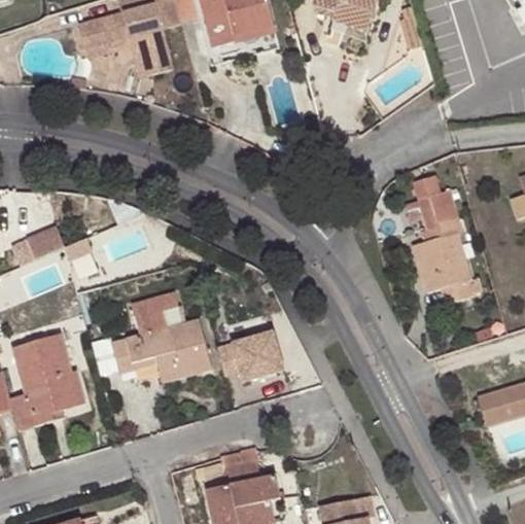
[(136,33),(145,73),(170,66),(162,34),(181,28),(179,20),(173,0),(120,0),(124,9),(77,22),(84,47),(136,33)]
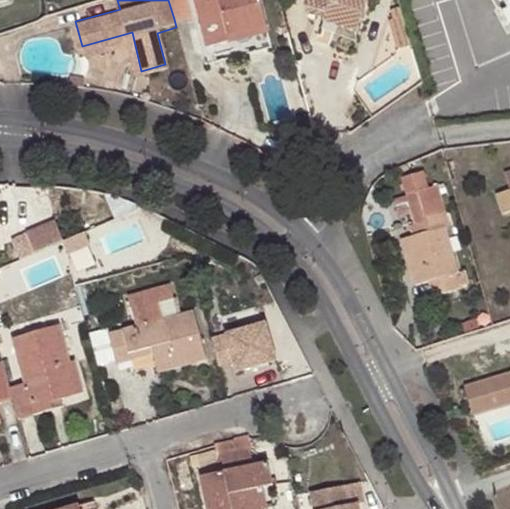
[(168,0),(174,19),(192,14),(189,0),(168,0)]
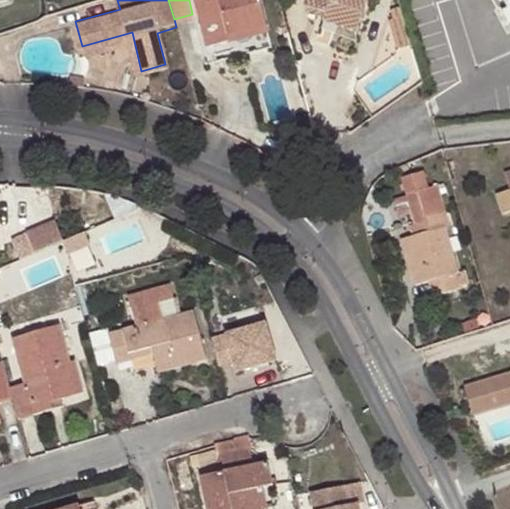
[(268,45),(263,24),(227,33),(228,40),(207,46),(197,0),(189,0),(192,14),(203,61),(268,45)]
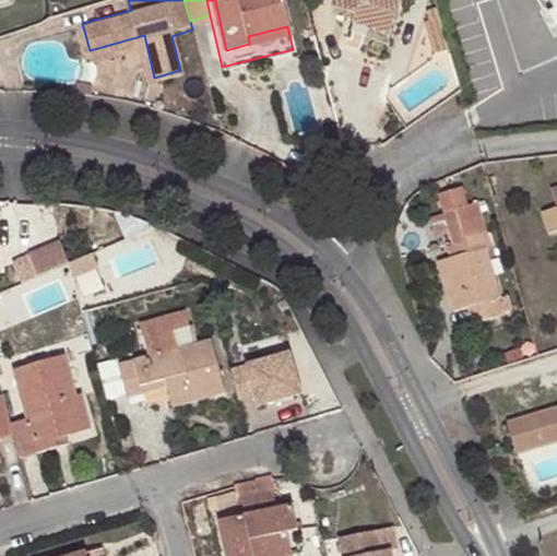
[(248,36),(287,26),(281,0),(215,0),(226,50),(249,44),(248,36)]
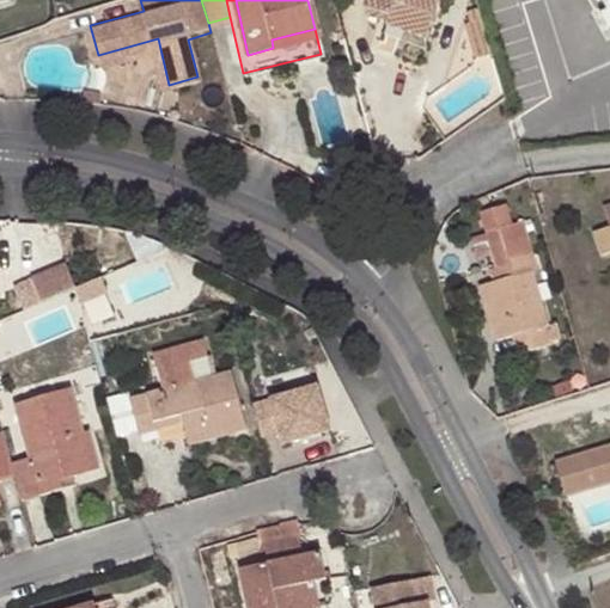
[(400,0),(429,11),(433,0),(365,0),(364,6),(386,13),(391,0),(400,0)]
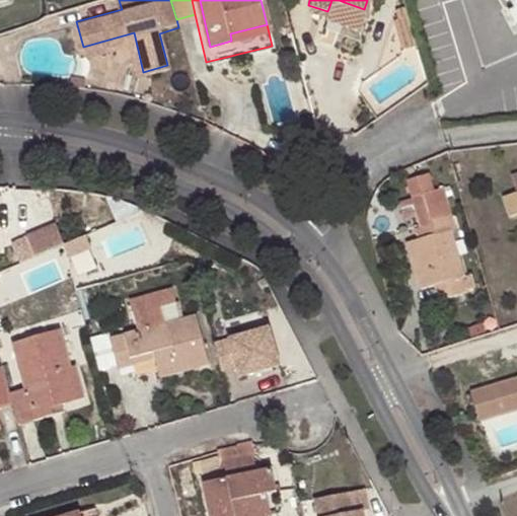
[(358,28),(364,9),(339,0),(331,0),(327,11),(327,17),(358,28)]
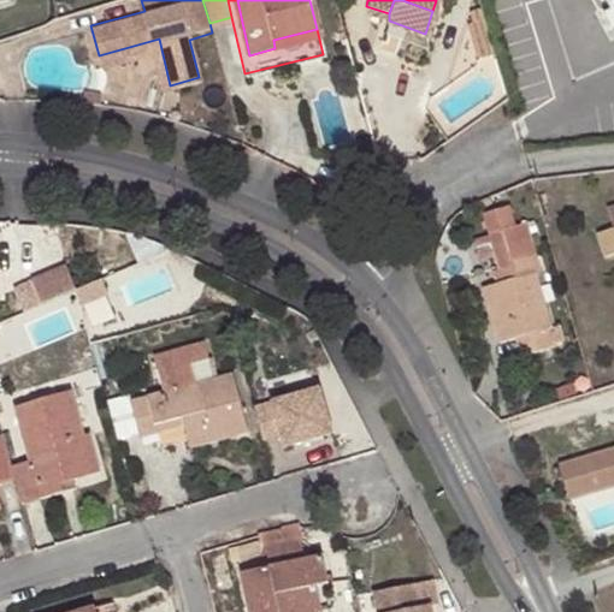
[(160,88),(170,85),(159,39),(99,55),(101,65),(151,51),(160,88)]
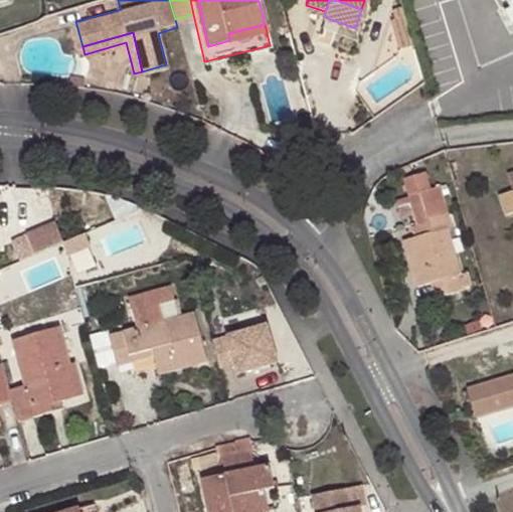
[(512,188),(502,193),(509,213),(512,211),(512,188)]
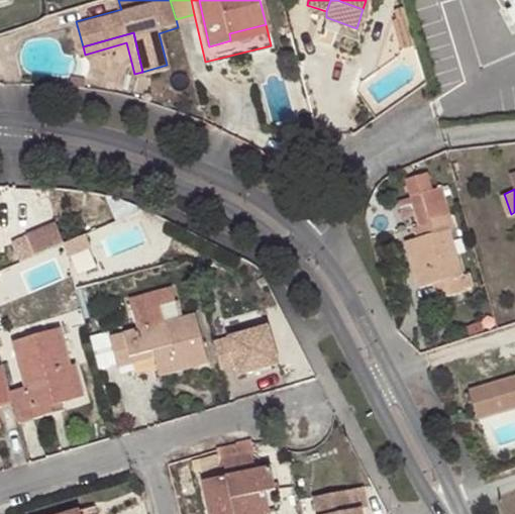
[(466,270),(458,271),(445,226),(450,224),(443,199),(412,208),(416,223),(411,224),(414,234),(402,238),(415,286),(430,282),(434,297),(464,288),(462,285),(469,283),(466,270)]
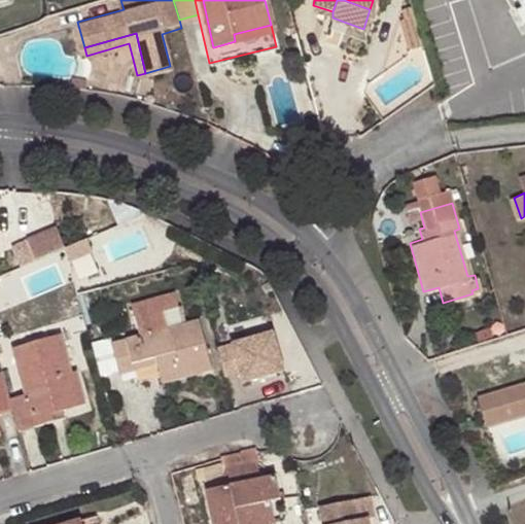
[(22,260),(65,239),(56,220),(12,241),(22,260)]
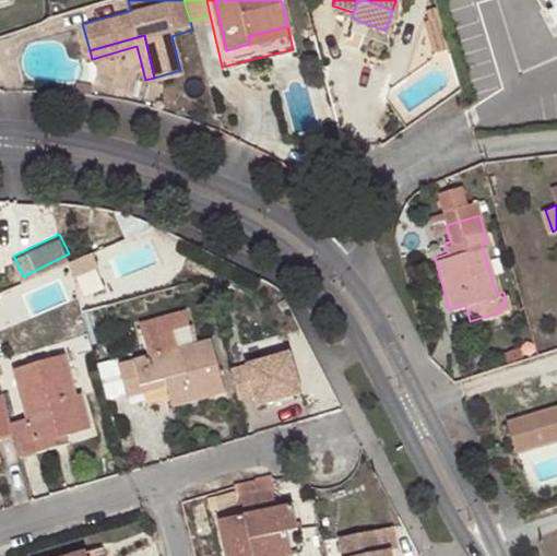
[(163,376),(165,386),(170,403),(224,390),(210,338),(178,346),(175,332),(189,329),(184,310),(139,322),(146,354),(117,364),(126,395),(144,390),(141,381),(163,376)]
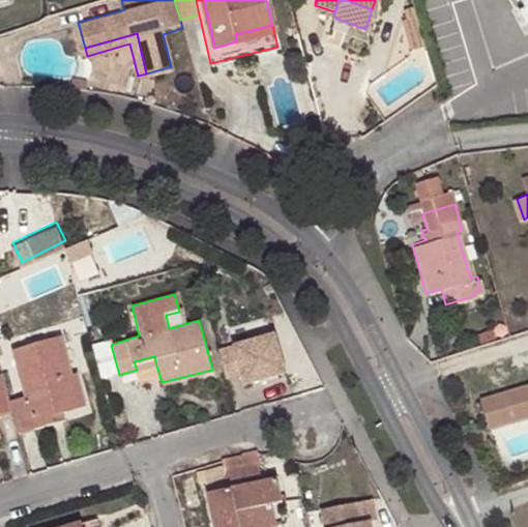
[(218,347),(225,375),(240,371),(243,381),(284,372),(274,332),(271,334),(238,342),(218,347)]
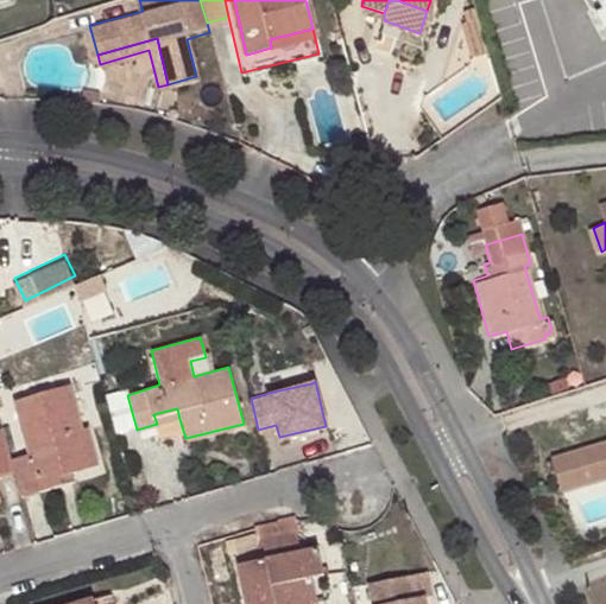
[(13,468),(20,494),(74,478),(71,470),(89,464),(79,426),(67,383),(16,399),(29,451),(10,457),(13,468)]
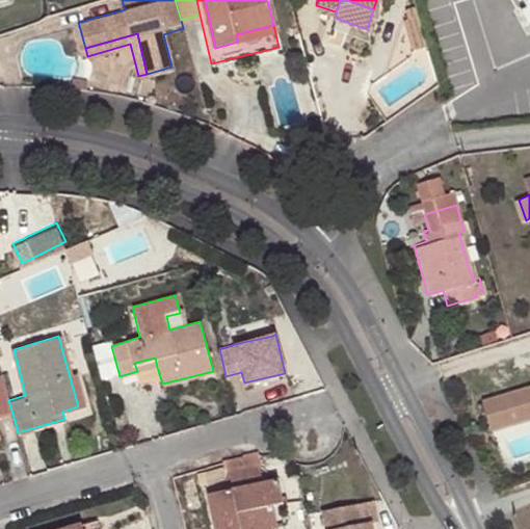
[(137,371),(157,367),(155,358),(134,363),(137,371)]
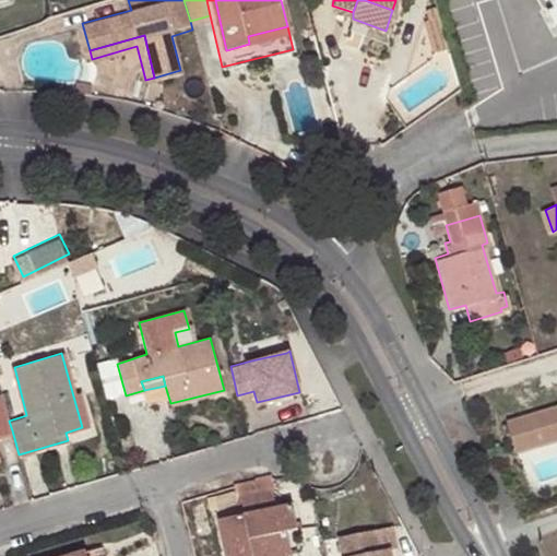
[(72,392),(82,427),(89,426),(79,390),(72,392)]
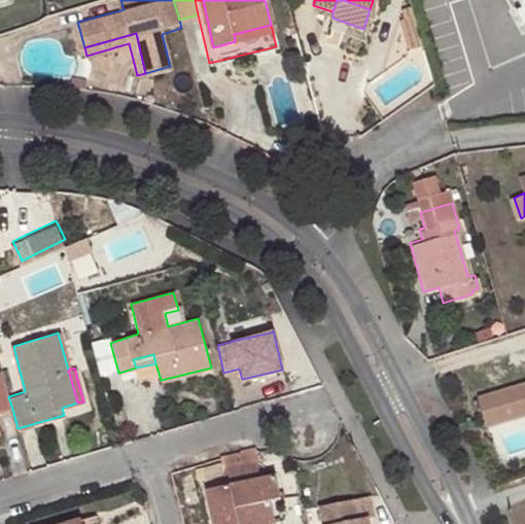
[(8,396),(1,370),(0,370),(0,409),(11,406),(8,396)]
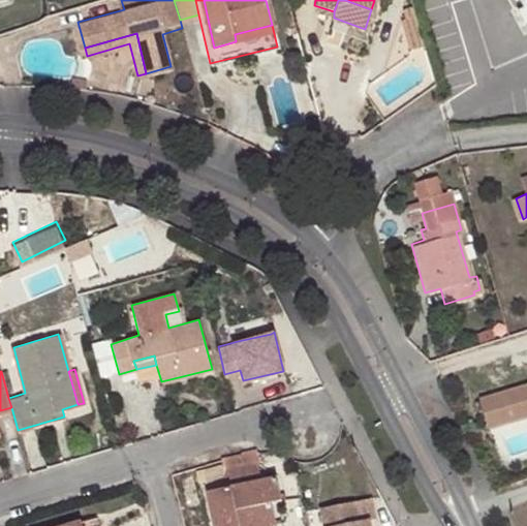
[(526,383),(505,392),(513,414),(487,423),(490,429),(526,415),(526,383)]
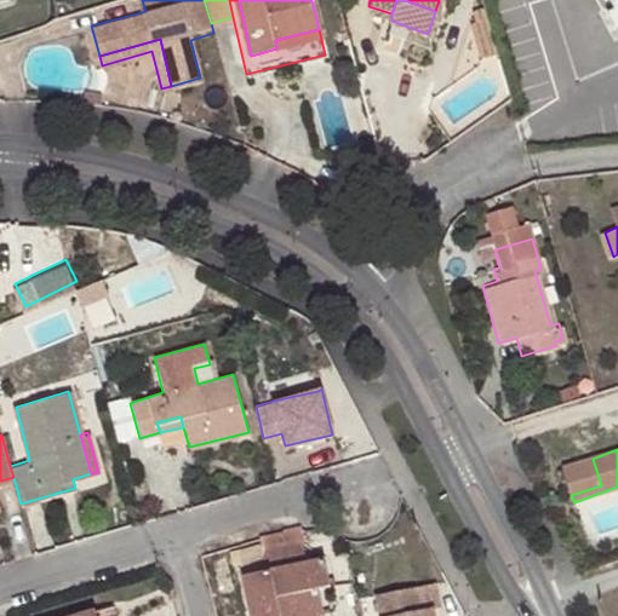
[(593,459),(562,467),(571,495),(601,485),(593,459)]
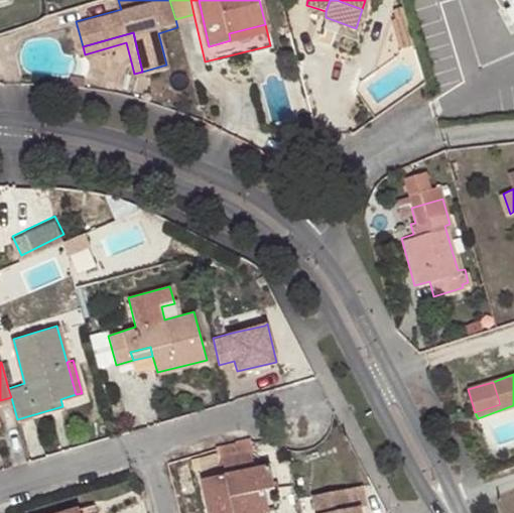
[(222,449),(188,456),(190,468),(197,467),(206,512),(266,512),(262,486),(271,485),(267,463),(258,465),(255,449),(256,447),(253,432),(221,442),(222,449)]
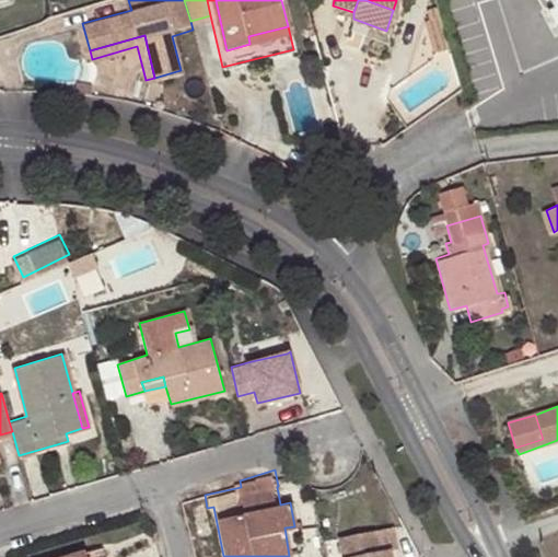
[(386,529),(335,540),(338,556),(383,556),(383,554),(391,552),(386,529)]
